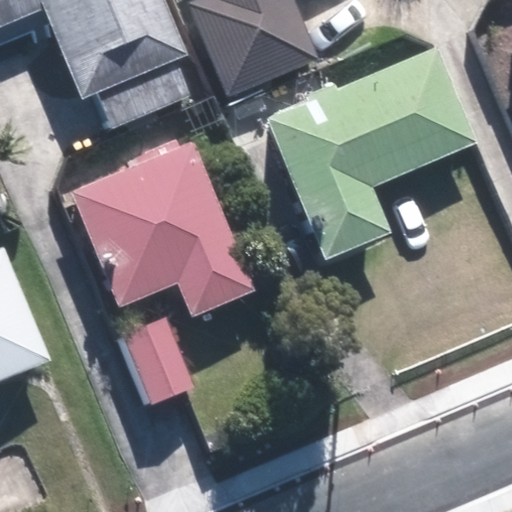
[(187,55),(163,0),(0,0),(0,24),(42,8),(80,99),(93,93),(108,129),(188,97),(173,60),(187,55)]
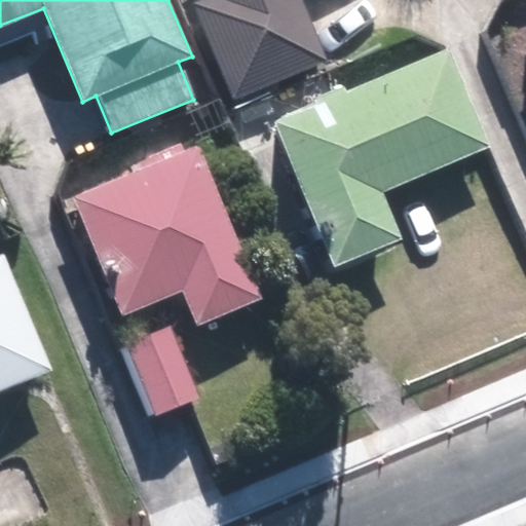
[(201,0),(190,5),(230,100),(325,61),(299,0),(201,0)]
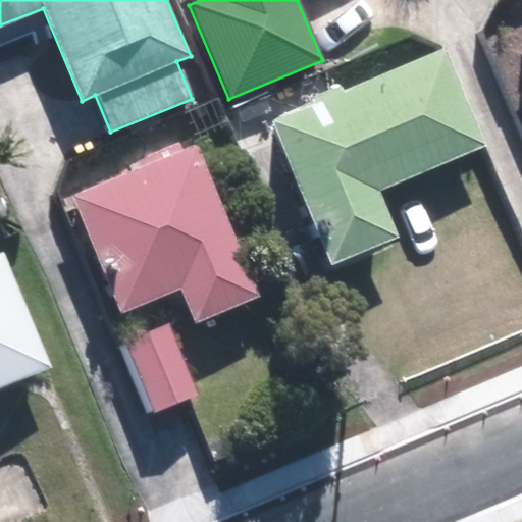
[(484,145),(442,47),(340,91),(337,86),(309,99),(310,103),(269,120),(331,265),(398,237),(378,190),(484,145)]
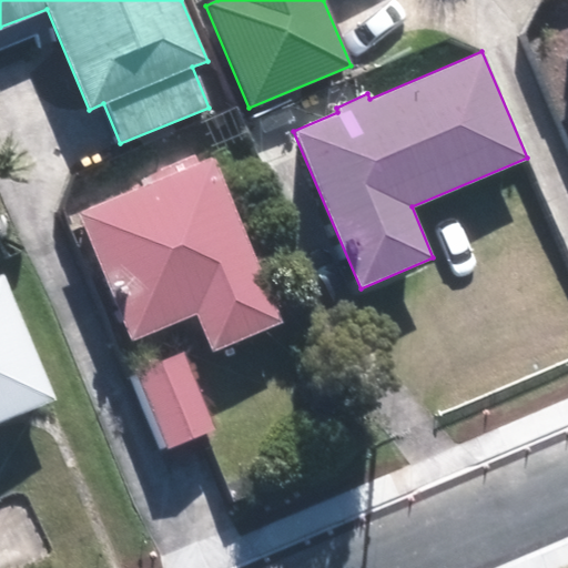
[(281,324),(213,158),(78,212),(131,344),(198,317),(211,352),(281,324)]
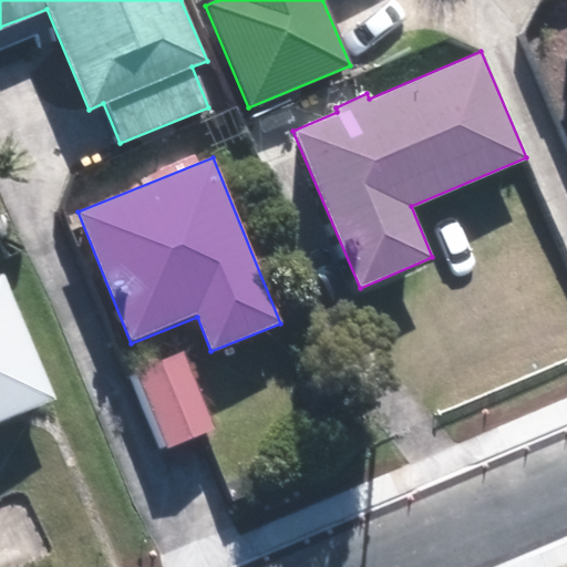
[(0,423),(55,402),(6,277),(0,278),(0,423)]
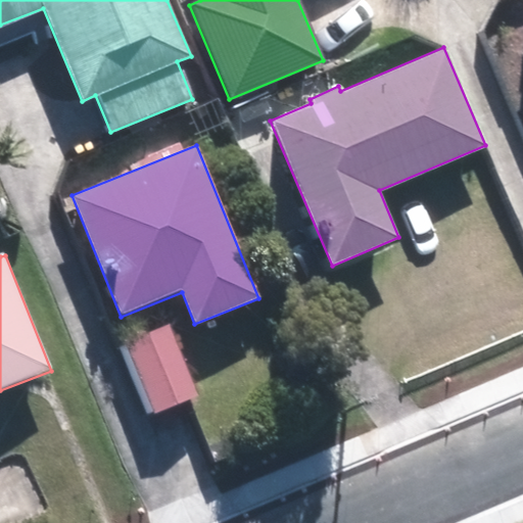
[(169,325),(122,343),(150,415),(197,396),(169,325)]
